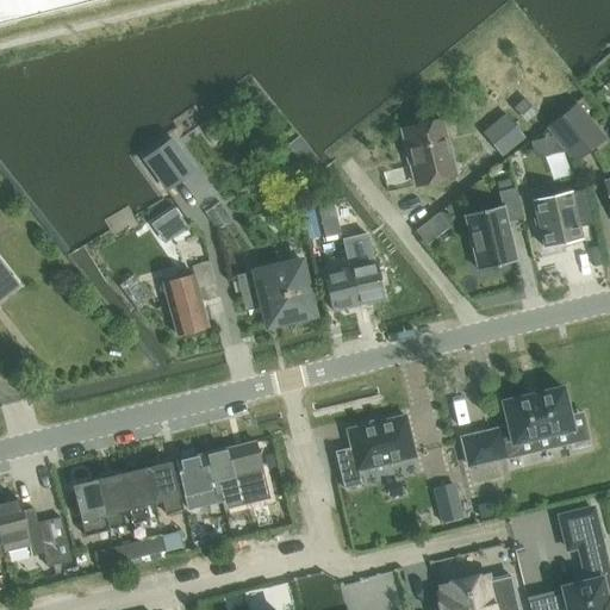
[(0,0),(0,24),(98,0),(0,0)]
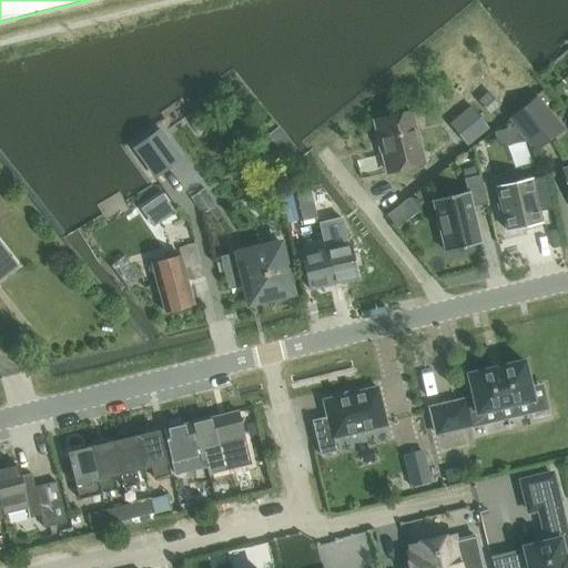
[(564,130),(538,97),(508,119),(535,152),(564,130)]
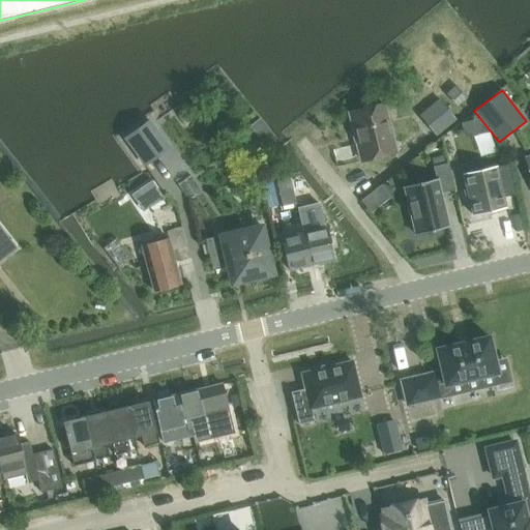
[(439,99),(418,116),(436,138),(457,120),(439,99)]
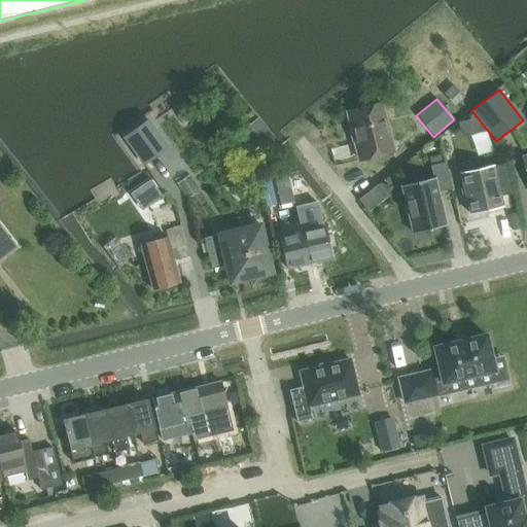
[(359,161),(393,151),(382,107),(348,116),(359,161)]
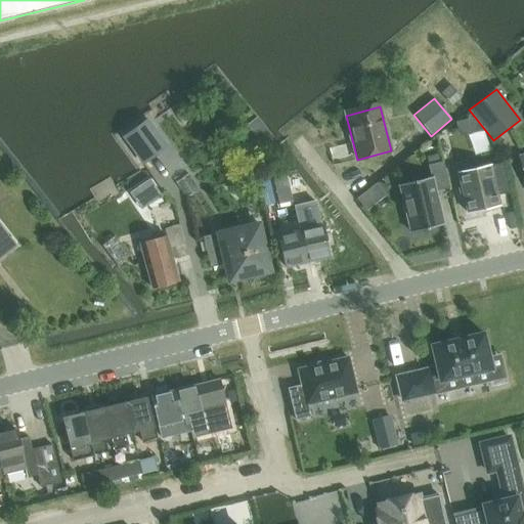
[(173,107),(151,123),(168,146),(189,130),(173,107)]
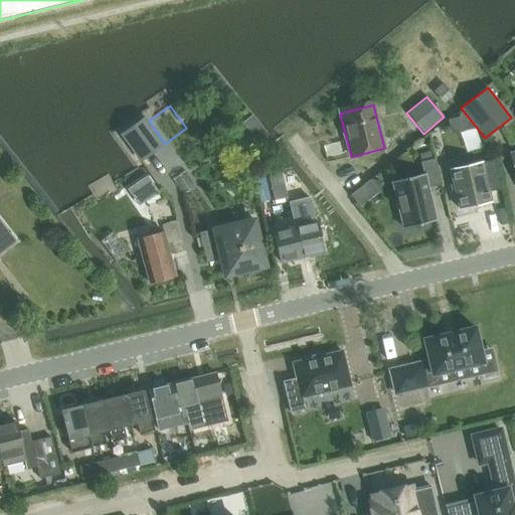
[(423,175),(393,182),(404,228),(436,221),(427,189),(441,185),(435,160),(420,163),(423,175)]
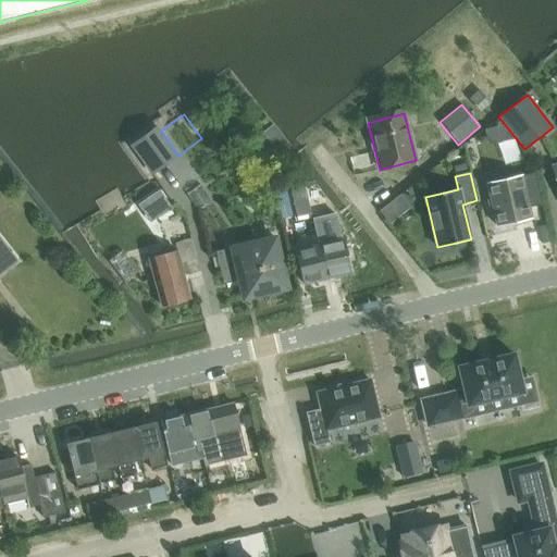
[(521,176),(486,184),(495,225),(531,218),(521,176)]
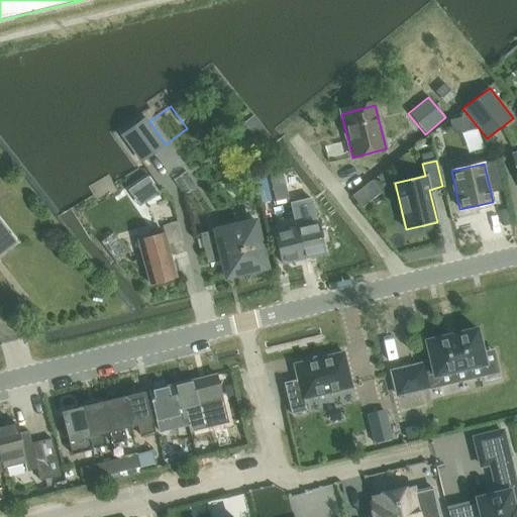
[(141,205),(162,191),(150,175),(130,188),(141,205)]
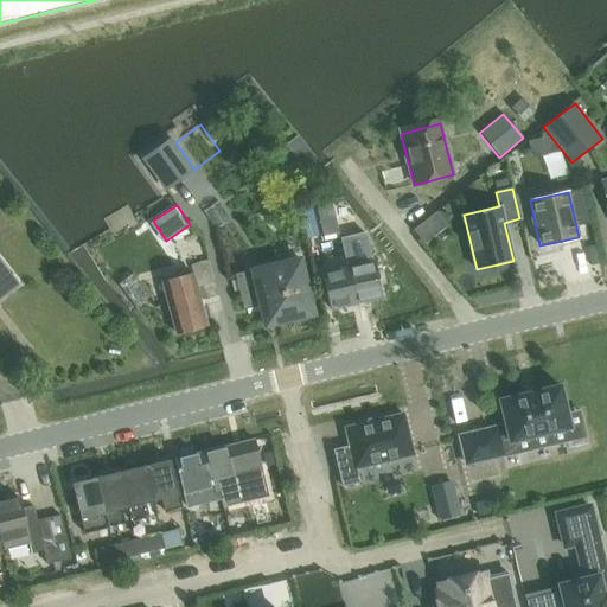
[(308,248),(323,243),(314,205),(300,209),(308,248)]
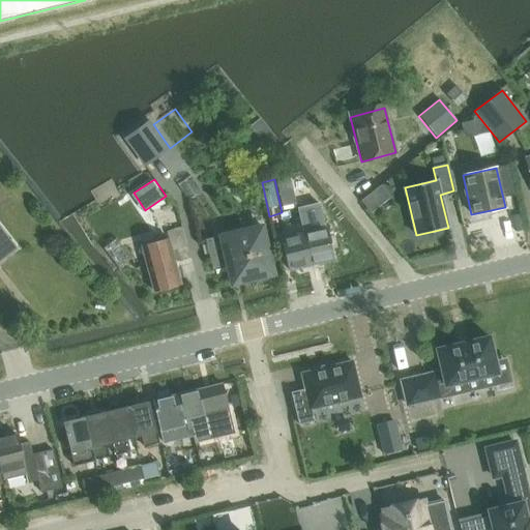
[(363,199),(374,211),(392,195),(382,183),(363,199)]
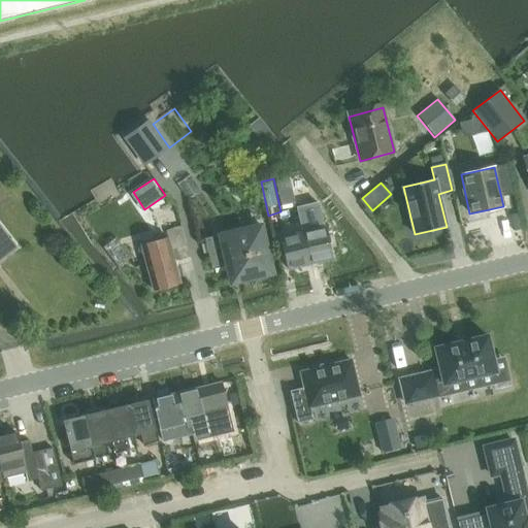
[(296,208),(310,265),(333,260),(326,228),(319,230),(316,216),(315,217),(312,204),(296,208)]
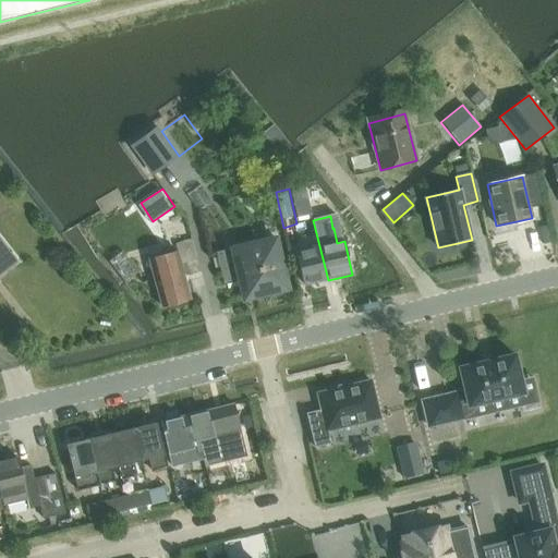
[(328,280),(313,220),(296,223),(302,251),(295,253),(304,287),(328,280)]
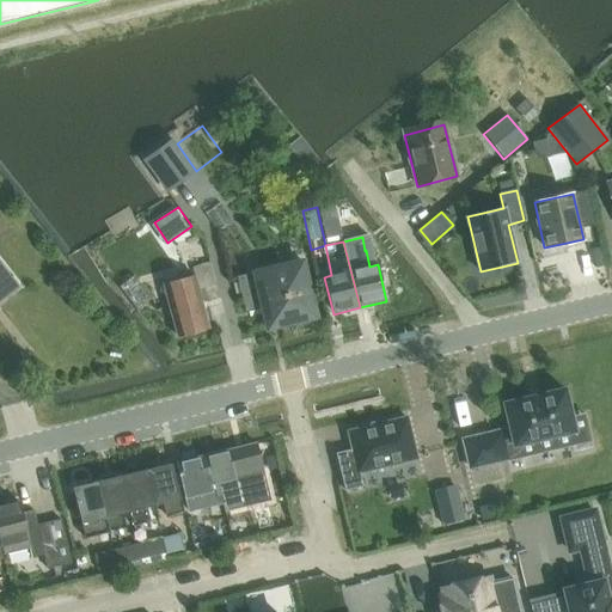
[(316,318),(306,281),(303,262),(277,268),(237,277),(245,313),(262,310),(267,330),(316,318)]
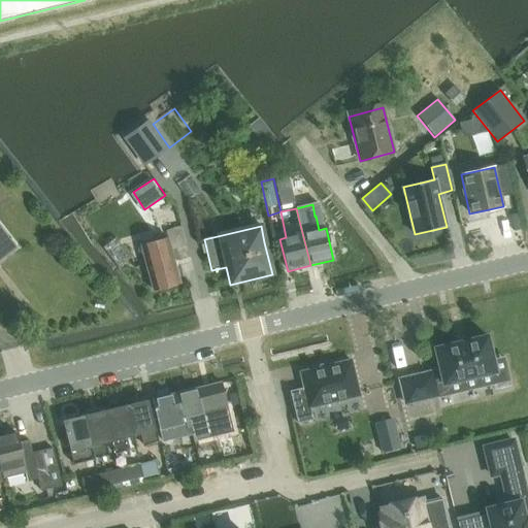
[(0,263),(18,250),(0,227),(0,263)]
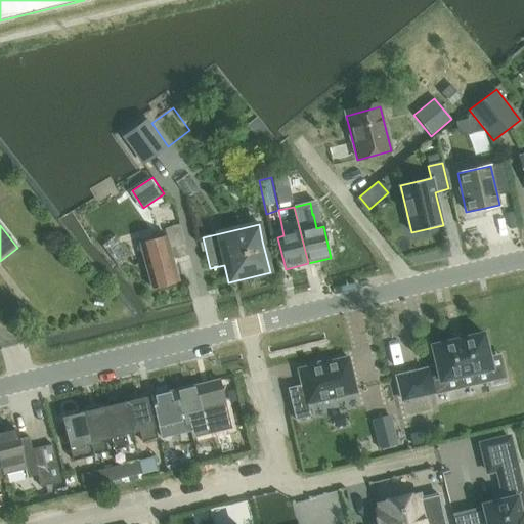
[(151,289),(178,281),(167,237),(140,245),(151,289)]
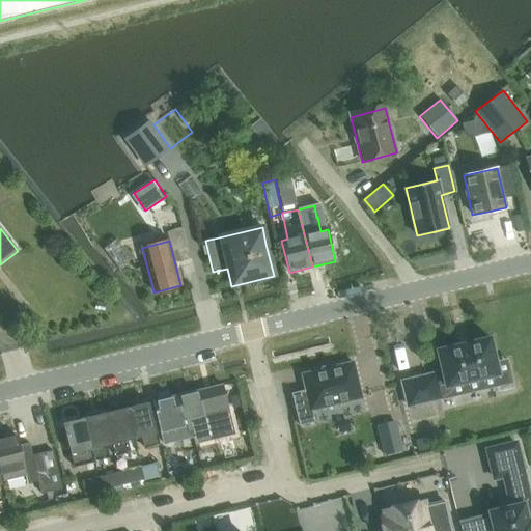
[(438,389),(446,387),(498,374),(490,338),(437,351),(443,374),(435,376),(434,374),(402,383),(408,407),(440,399),(438,389)]
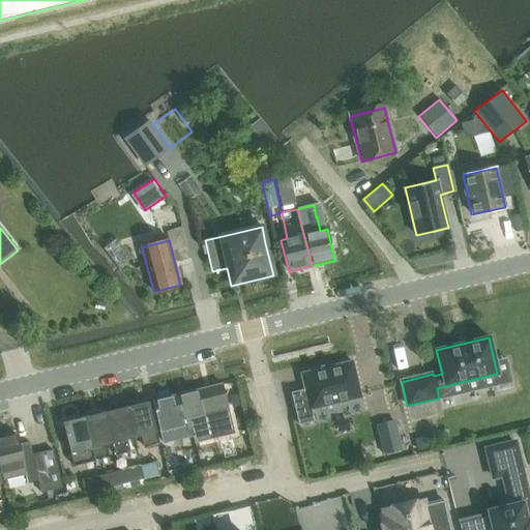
[(314,421),(312,410),(360,398),(352,362),(301,375),(305,389),(291,393),(298,425),(314,421)]
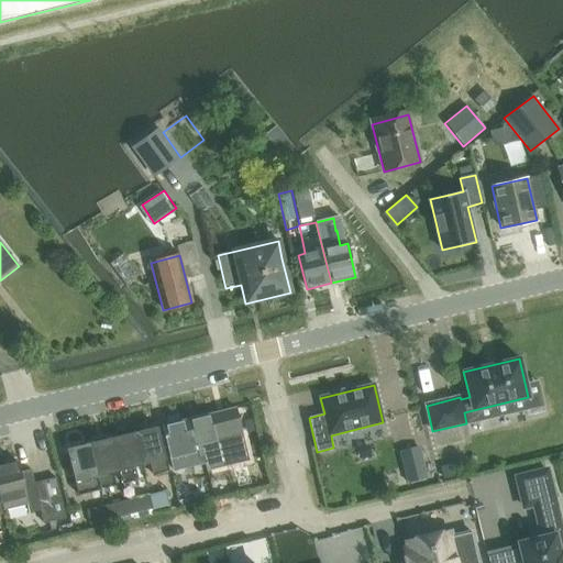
[(210,415),(187,420),(196,452),(198,452),(200,461),(203,460),(209,459),(207,450),(218,446),(217,442),(224,440),(222,431),(214,433),(210,415)]
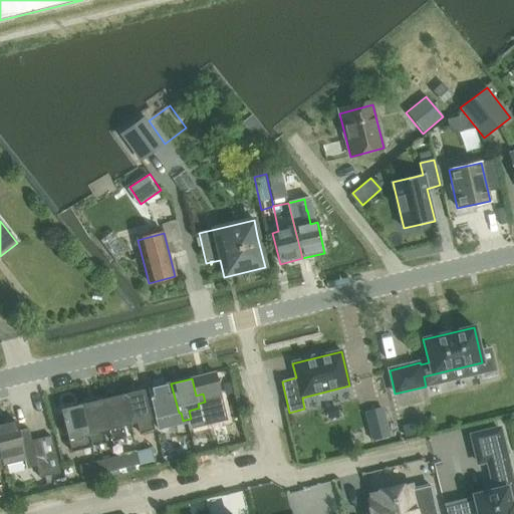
[(189,432),(186,420),(183,421),(181,413),(179,413),(171,383),(149,390),(156,419),(169,416),(173,436),(189,432)]
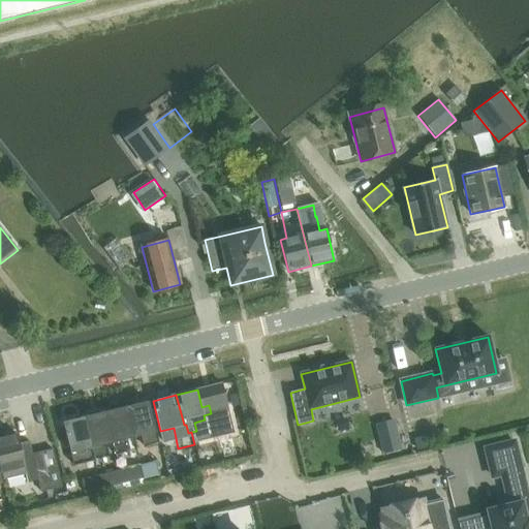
[(127,408),(134,436),(141,435),(144,447),(158,444),(155,432),(148,403),(127,408)]
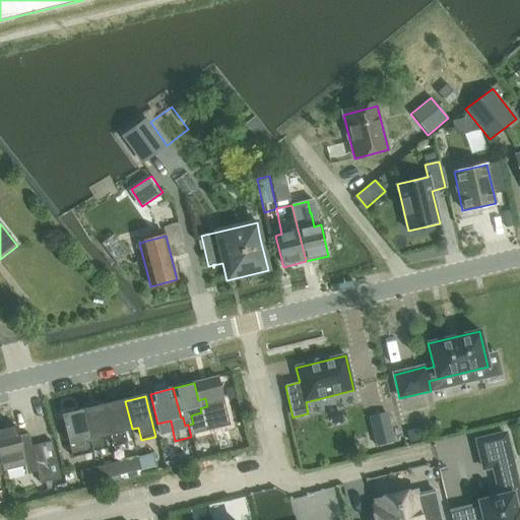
[(125,401),(104,406),(111,435),(113,448),(128,444),(125,431),(132,429),(125,401)]
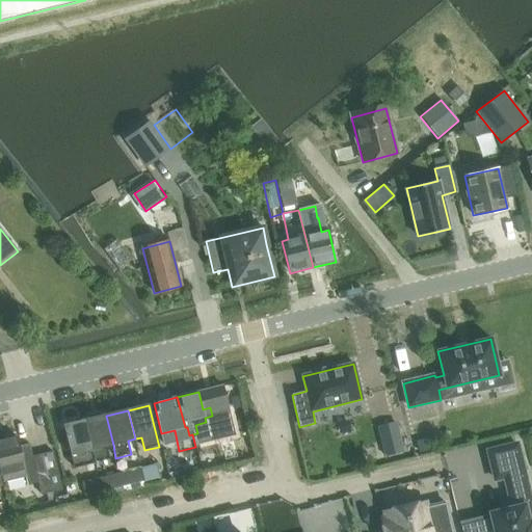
[(106,416),(85,421),(95,461),(108,458),(106,446),(113,445),(106,416)]
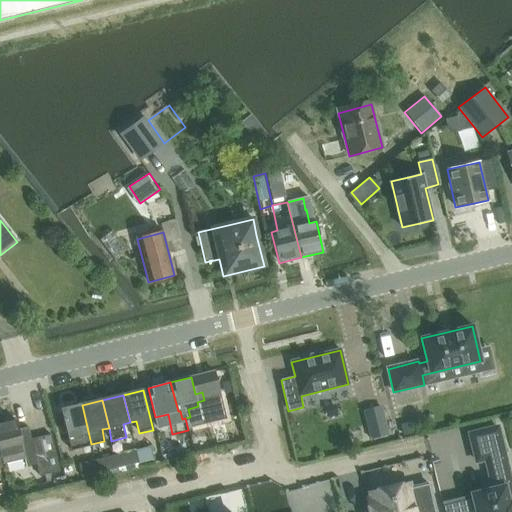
[(91,444),(82,405),(61,410),(71,449),(91,444)]
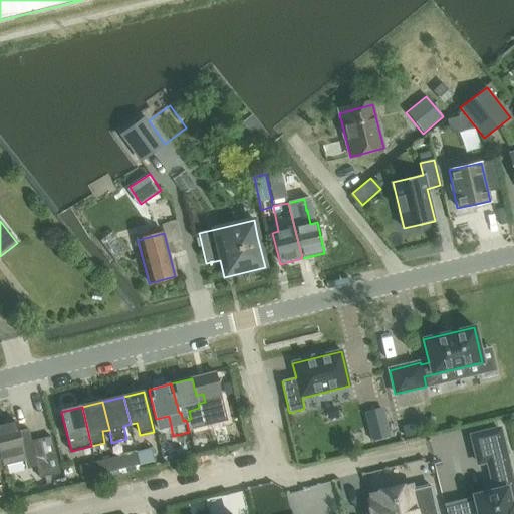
[(365,412),(371,440),(390,437),(382,408),(365,412)]
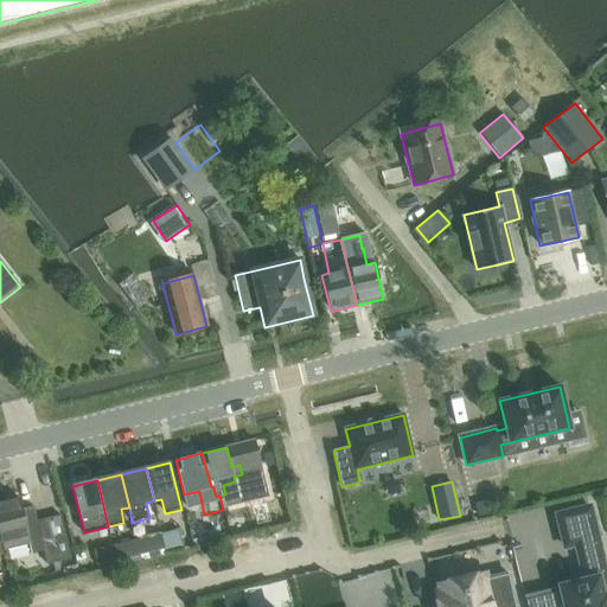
[(32,554),(44,551),(37,522),(38,522),(33,508),(21,511),(19,500),(0,504),(0,541),(0,543),(2,542),(4,551),(30,544),(32,554)]
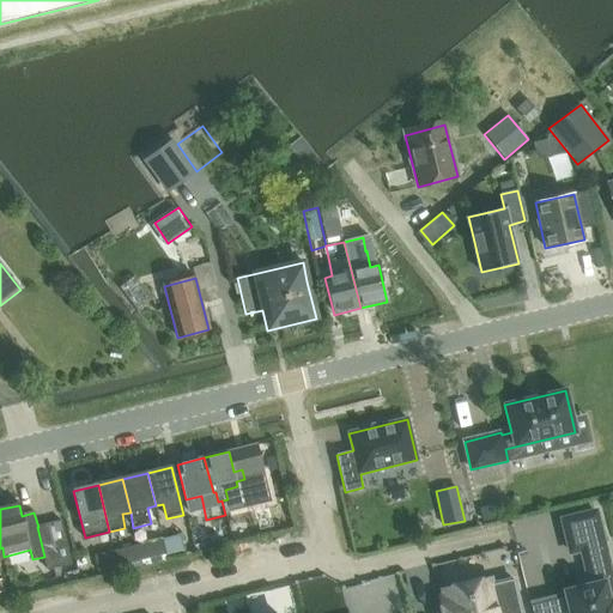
[(259,532),(273,528),(268,509),(254,513),(259,532)]
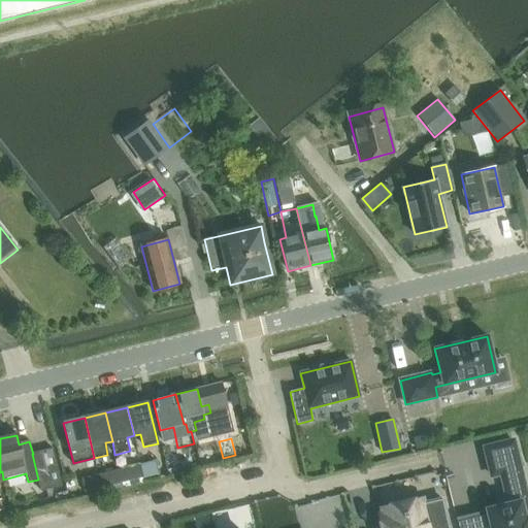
[(460,521),(461,527),(527,527),(527,523),(527,520),(527,519),(527,505),(513,441),(485,449),(491,476),(501,474),(508,503),(496,506),(496,507),(487,509),(488,514),(460,521)]
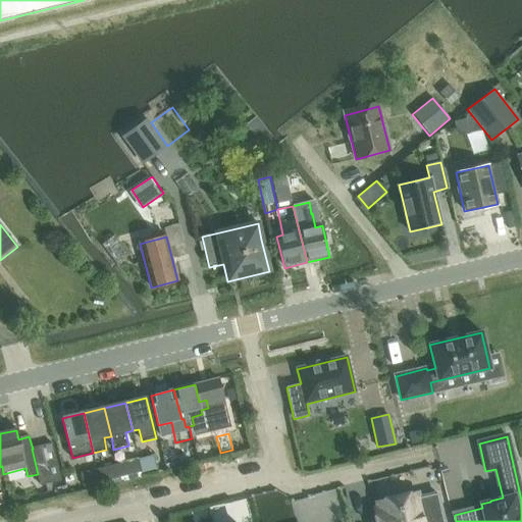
[(42,447),(51,483),(61,481),(52,445),(42,447)]
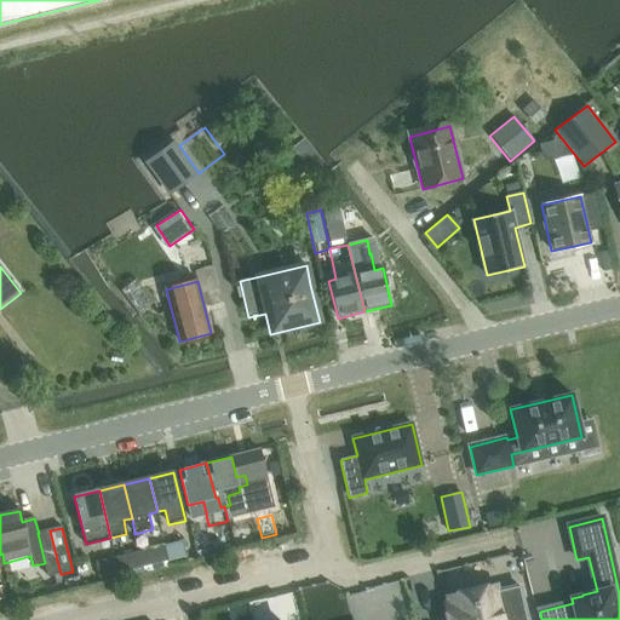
[(45,563),(49,577),(61,574),(50,530),(39,533),(38,533),(45,563)]
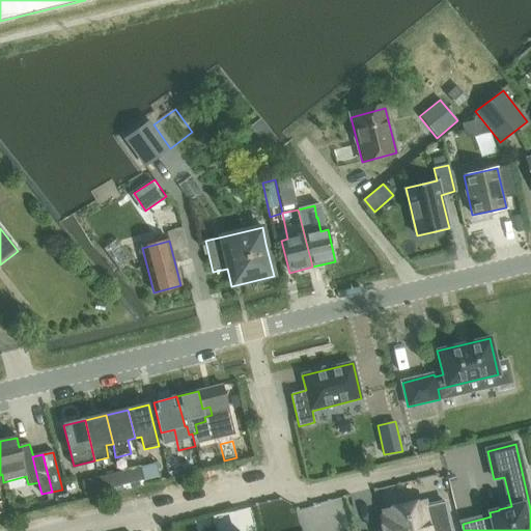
[(140,469),(143,482),(160,478),(157,465),(140,469)]
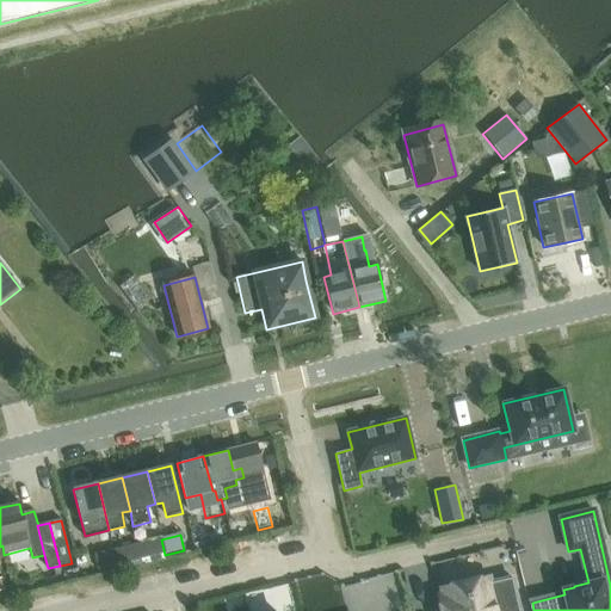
[(165,555),(161,539),(137,545),(141,560),(165,555)]
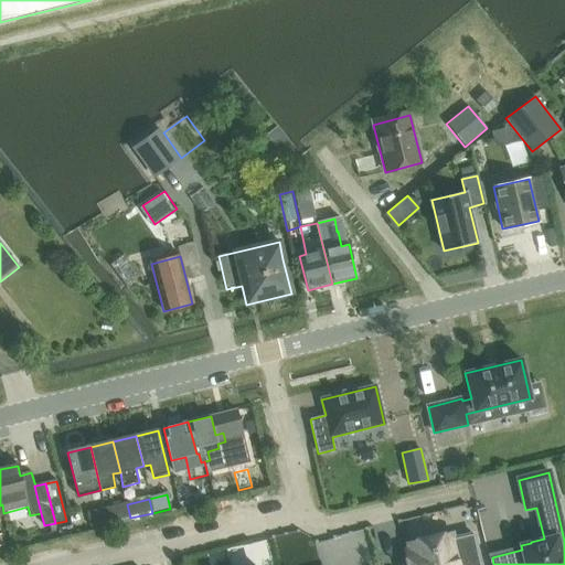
[(130,518),(127,504),(105,509),(108,523),(130,518)]
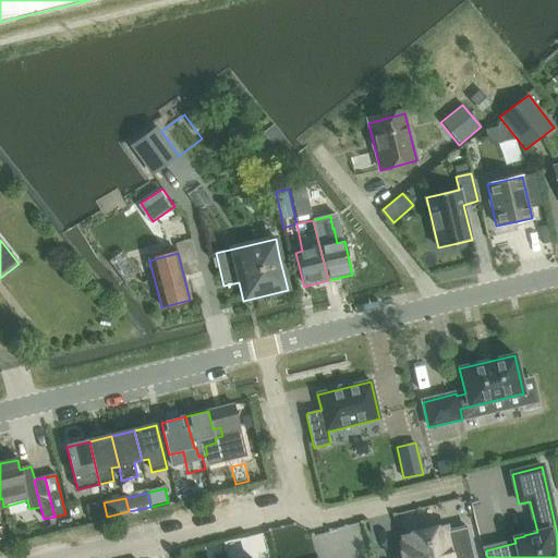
[(91,521),(107,517),(104,502),(87,507),(91,521)]
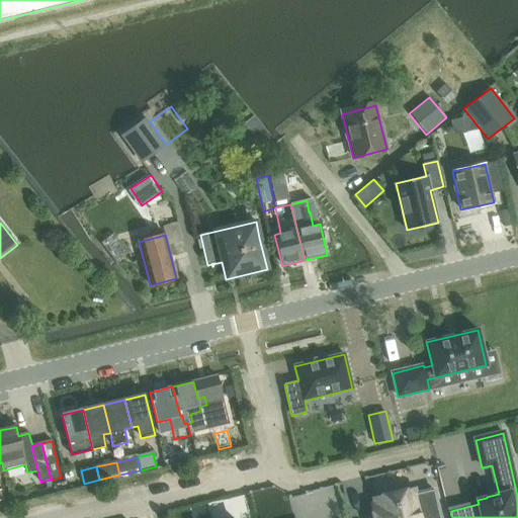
[(374,507),(376,517),(439,517),(433,490),(413,495),(412,491),(376,500),(377,506),(374,507)]
